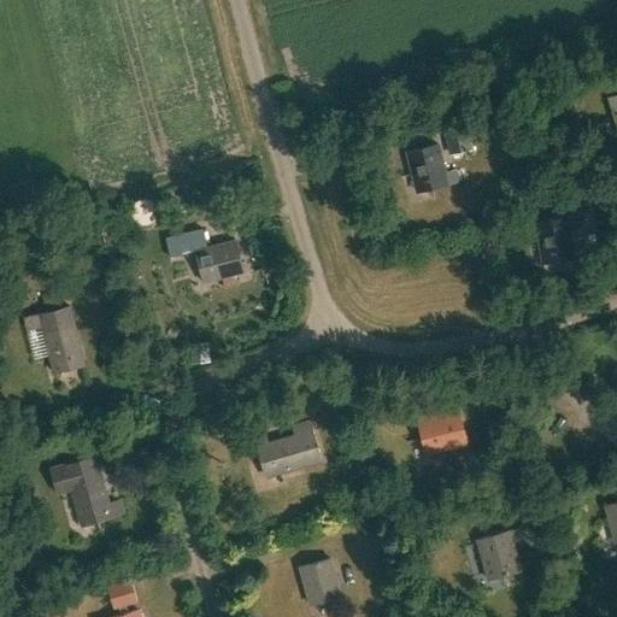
[(616,101),(604,106),(616,146),(616,145),(616,101)]
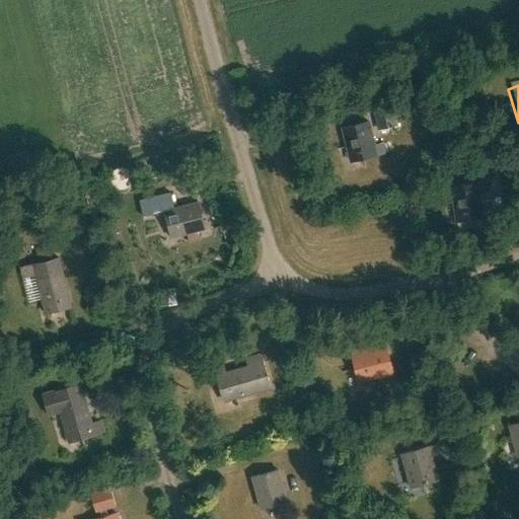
[(376,113),(380,131),(393,128),(397,127),(391,102),(375,106),(376,113)]
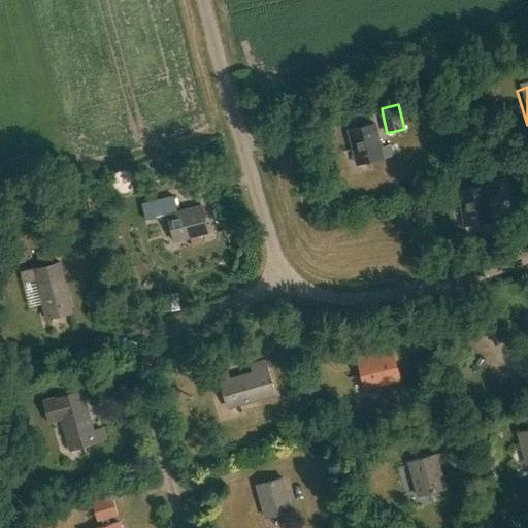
[(354,167),(389,158),(387,149),(377,151),(371,127),(345,133),(354,167)]
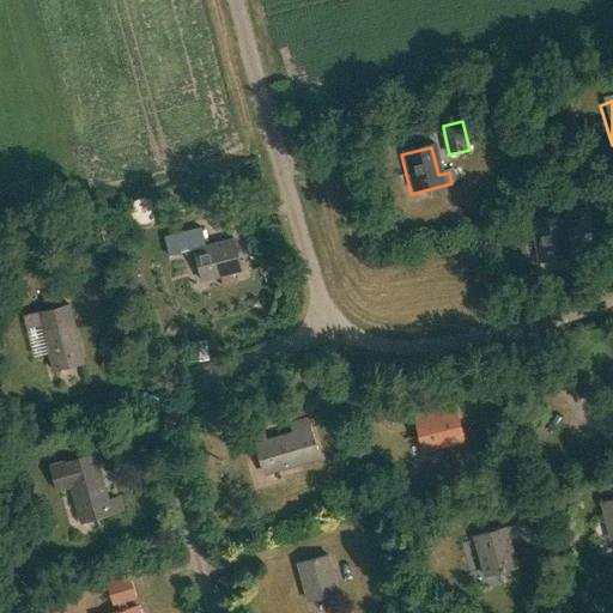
[(580,184),(570,187),(572,200),(583,198),(589,196),(587,183),(580,184)]
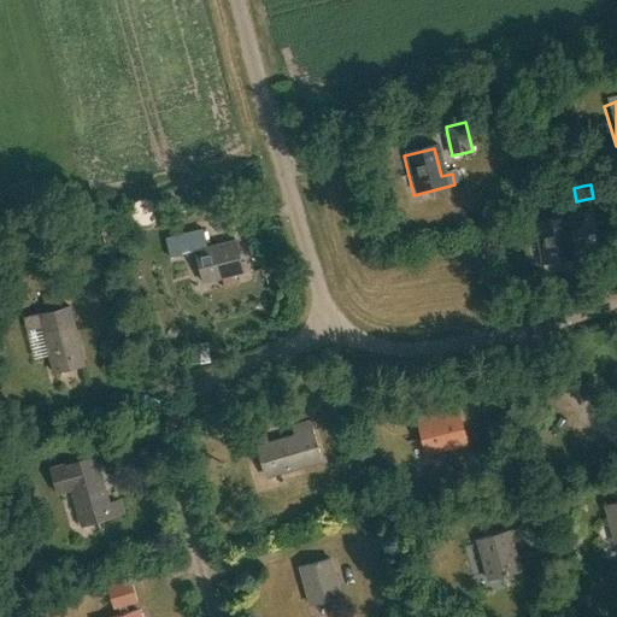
[(534,225),(541,265),(571,260),(566,231),(577,229),(575,218),(534,225)]
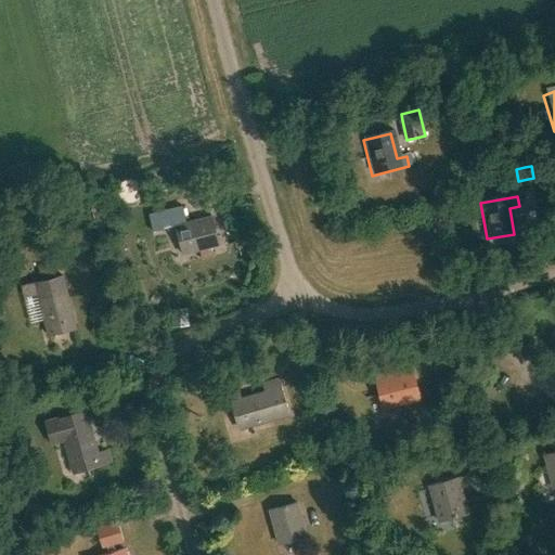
[(170,220),(180,256),(217,247),(209,220),(184,227),(181,217),(170,220)]
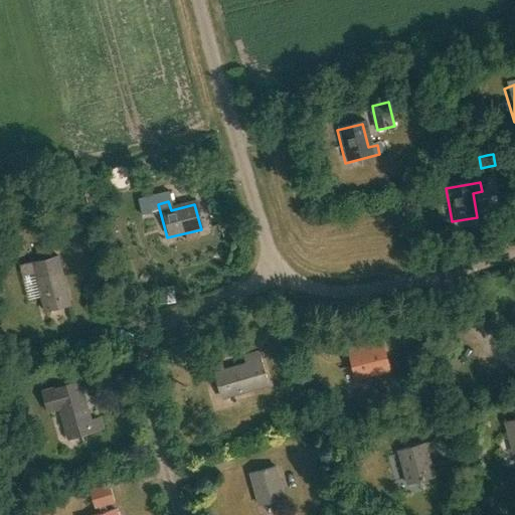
[(30,263),(41,303),(44,313),(69,306),(55,255),(30,263)]
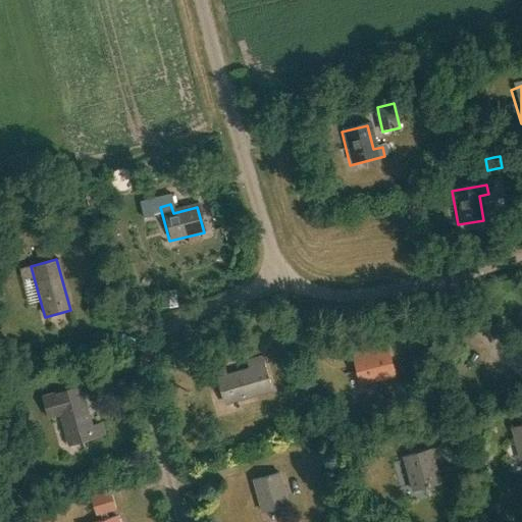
[(164,295),(160,295),(161,308),(163,308),(169,308),(176,307),(175,299),(175,294),(164,295)]
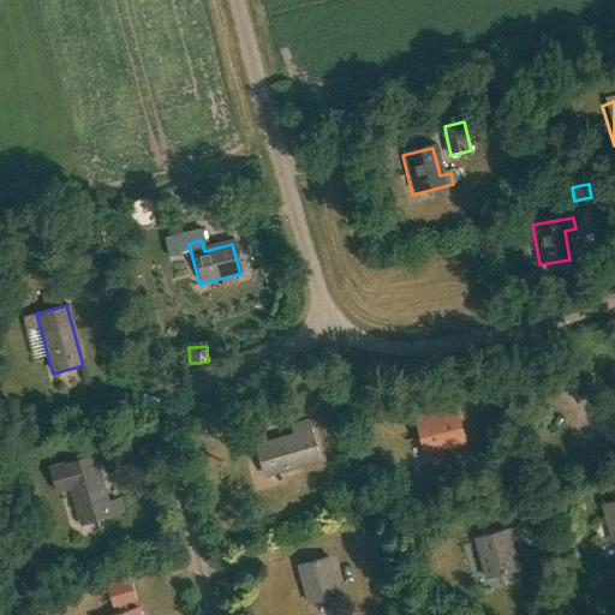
[(415,411),(425,452),(465,441),(457,411),(429,419),(427,408),(415,411)]
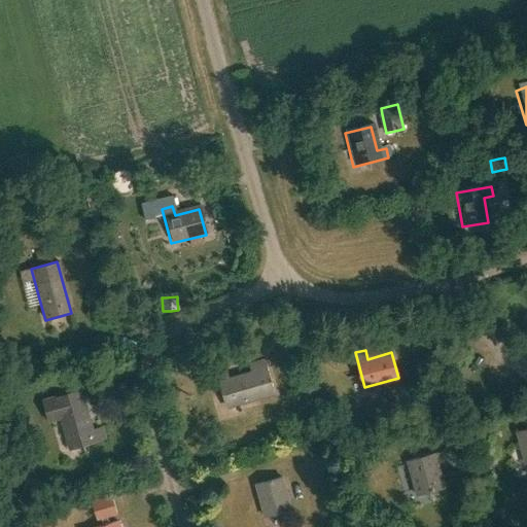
[(217,373),(227,408),(276,394),(266,358),(248,363),(250,372),(230,377),(227,370),(217,373)]
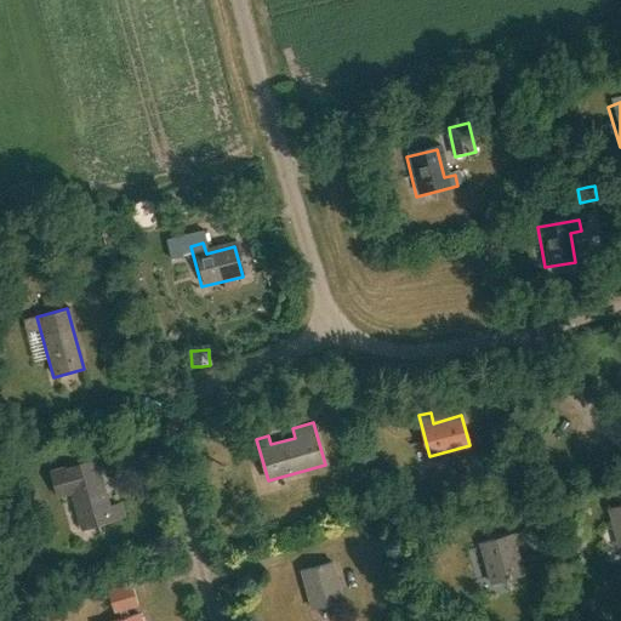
[(57,496),(78,491),(87,528),(129,518),(125,506),(114,508),(102,459),(51,471),(57,496)]
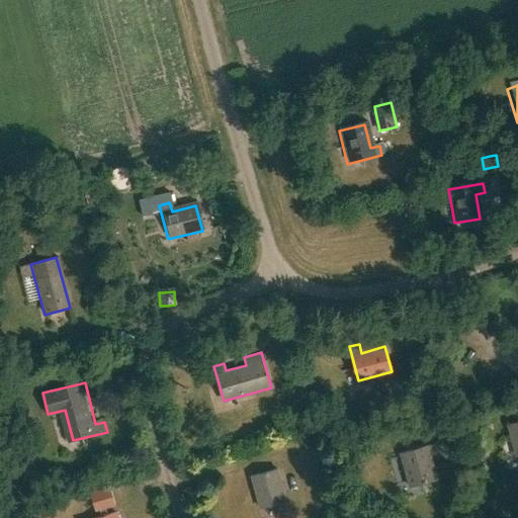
[(412,487),(437,481),(428,447),(403,454),(412,487)]
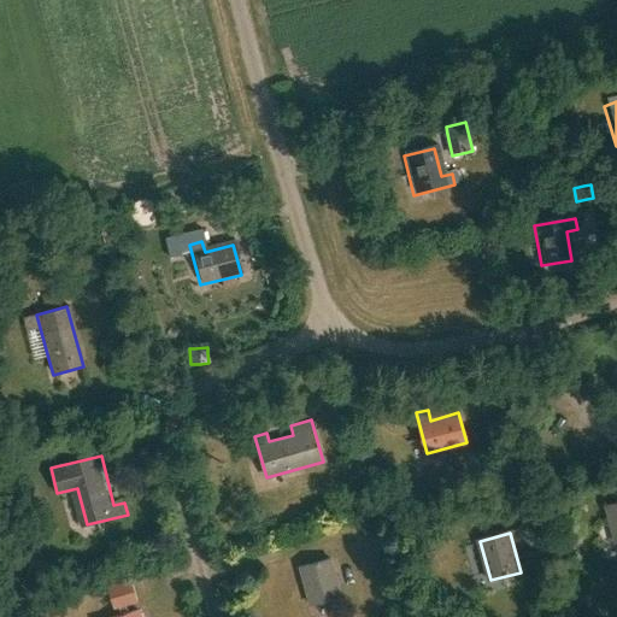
[(315,605),(344,597),(334,559),(305,566),(315,605)]
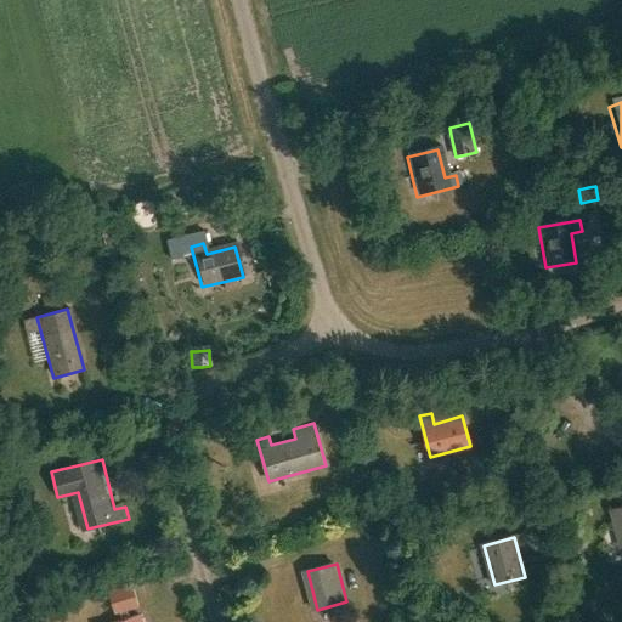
[(108,591),(116,612),(139,606),(133,583),(108,591)]
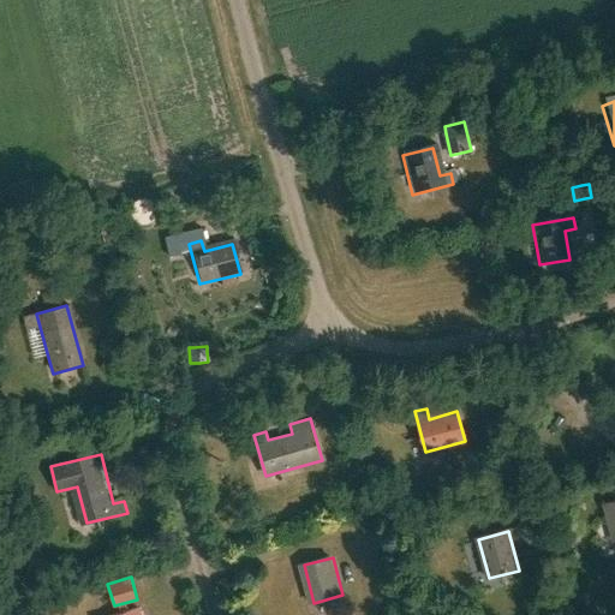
All buildings are outlined.
